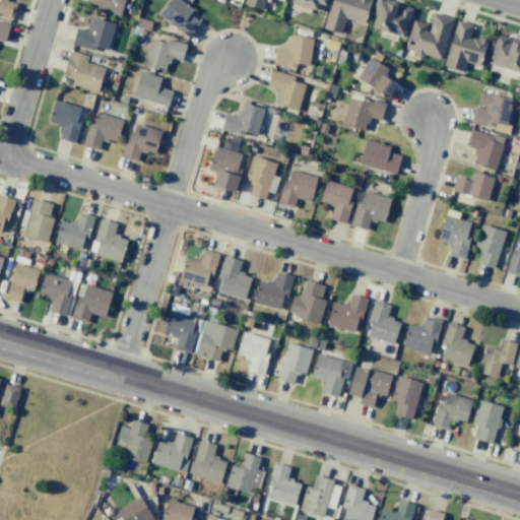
[(14,2),(5,1),(5,0),(0,0),(0,14),(11,16),(14,2)]
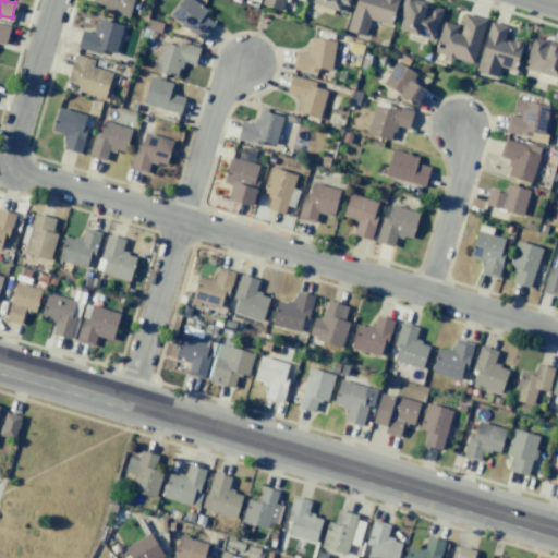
[(102,11),(128,19),(133,0),(91,0),(105,4),(102,11)]
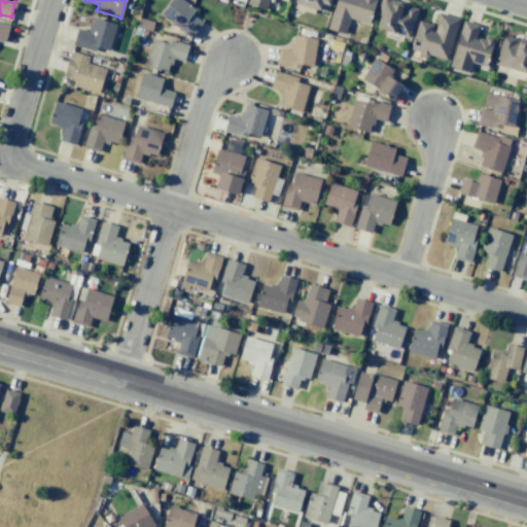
[(169,0),(160,16),(192,36),(202,21),(191,15),(196,7),(182,0),(169,0)]
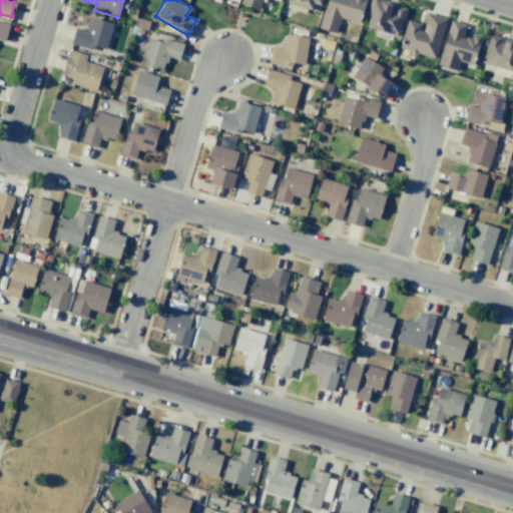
[(240,0),(240,5),(259,9),(261,0),(240,0)]
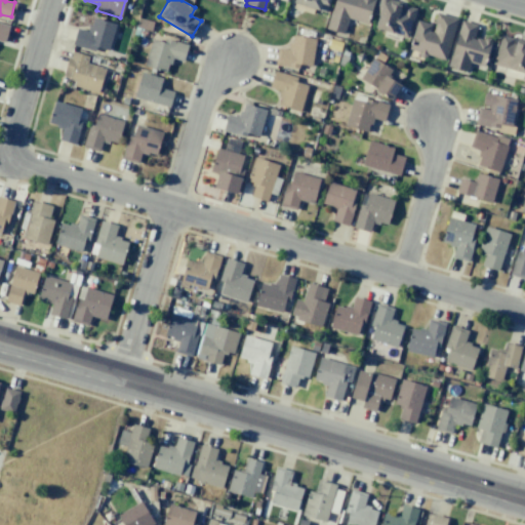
[(293,0),(293,3),(326,12),(329,0),(293,0)]
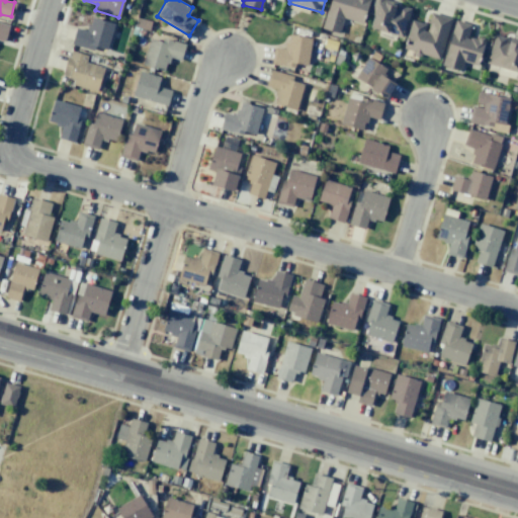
[(343,18),(362,23),(368,0),(329,0),(322,28),(339,33),(343,18)]
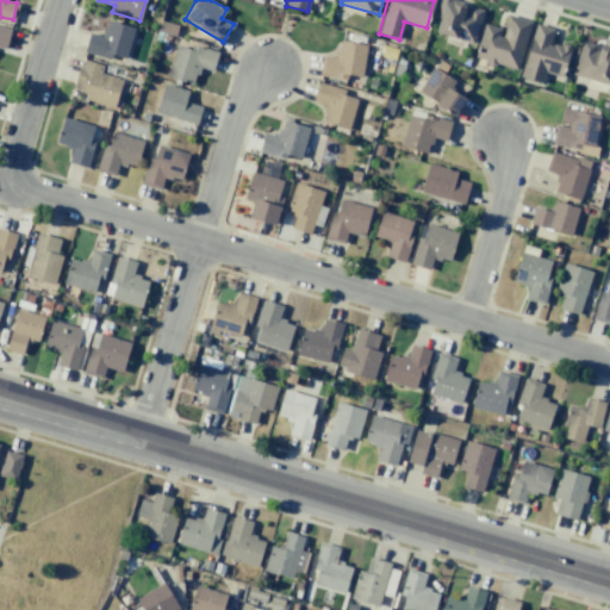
[(481,10),(466,6),(466,5),(452,2),(452,0),(440,0),(434,35),(475,43),(481,10)]
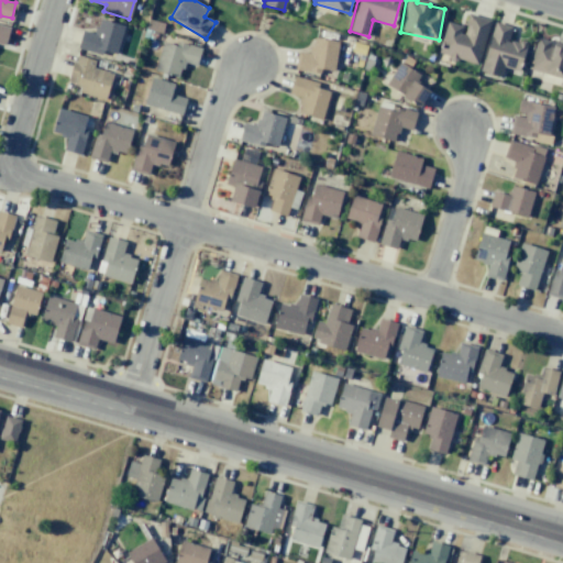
[(489,20),(467,13),(464,26),(446,21),(438,54),(477,65),(489,20)]
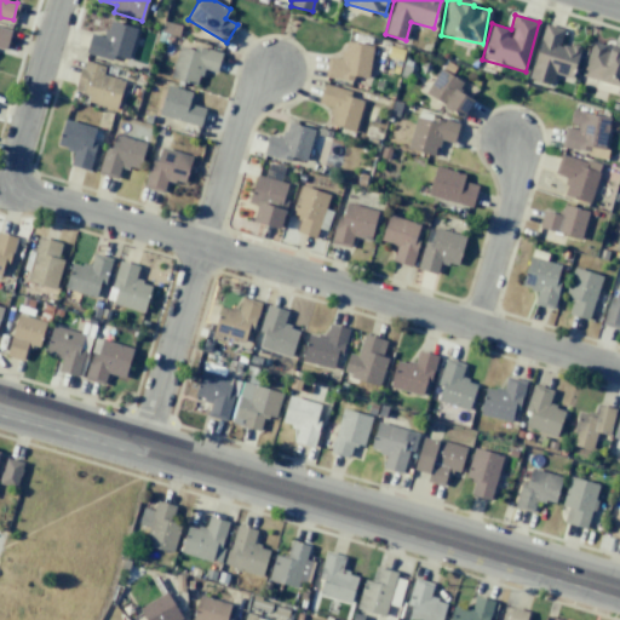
[(112,59),(112,56),(128,59),(136,28),(108,21),(104,36),(90,33),(85,53),(112,59)]
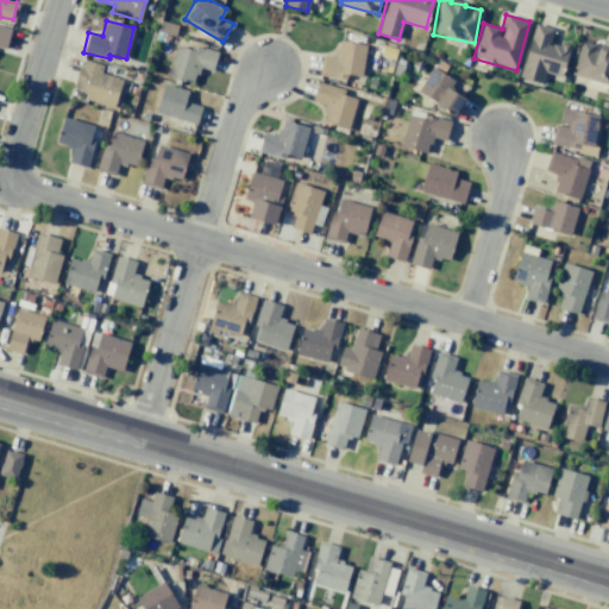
[(11,27),(0,24),(0,46),(5,49),(11,27)]
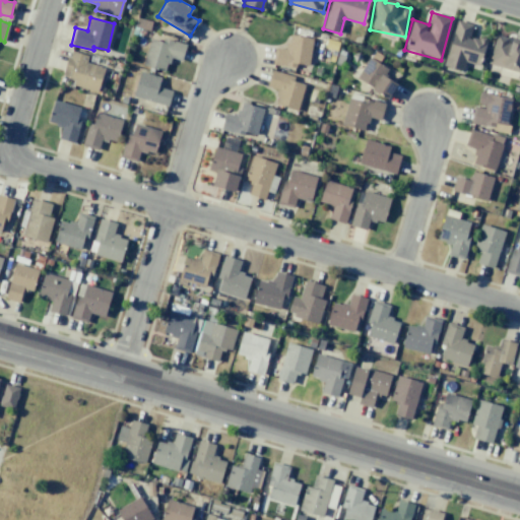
[(463,70),(465,62),(479,66),(485,40),(469,36),(472,23),(455,20),(445,66),(463,70)]
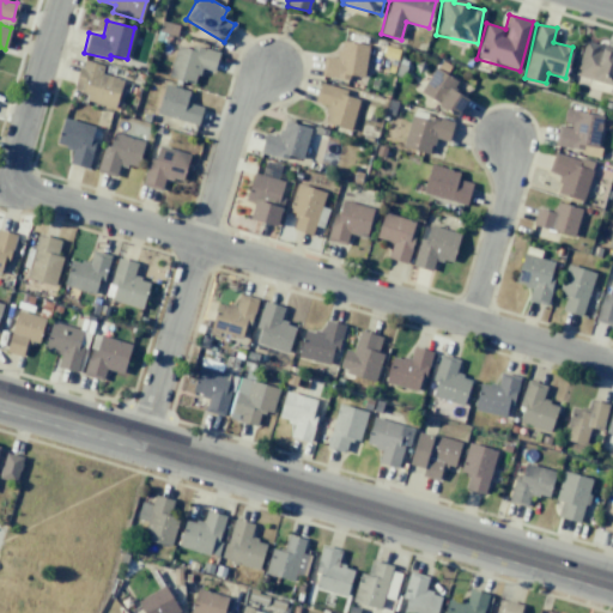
[(368,46),(340,41),(338,58),(323,55),(321,74),(363,80),(368,46)]
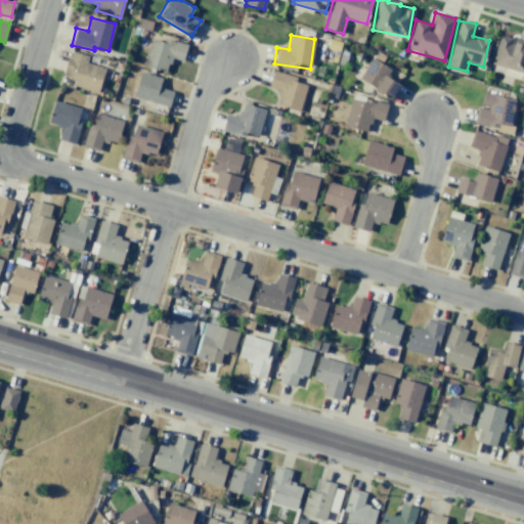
[(523,54),(523,42),(513,41),(514,38),(497,35),(492,67),(521,72),(523,54)]
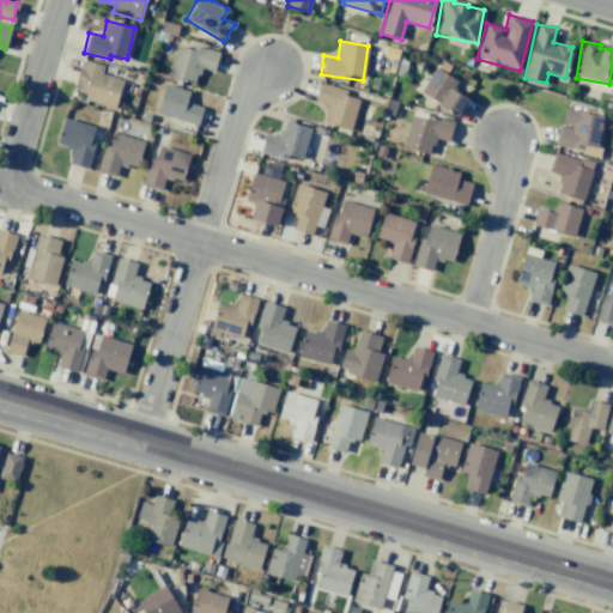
[(218,52),(190,46),(190,49),(176,46),(168,77),(195,84),(199,67),(213,71),(218,52)]
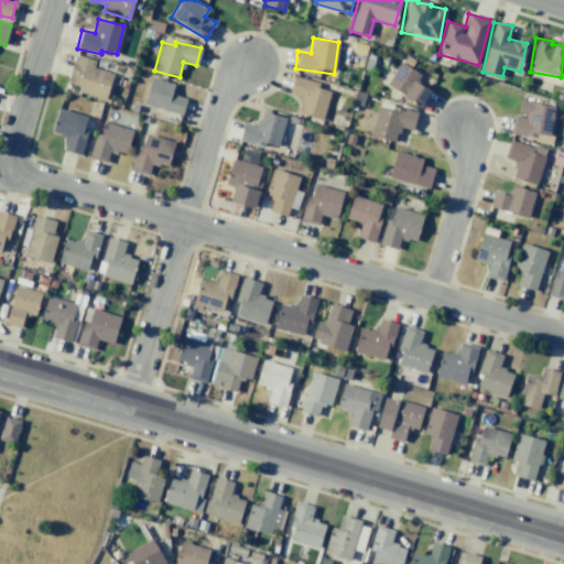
[(68,83),(79,86),(78,94),(106,99),(112,73),(93,68),(95,60),(74,55),(68,83)]
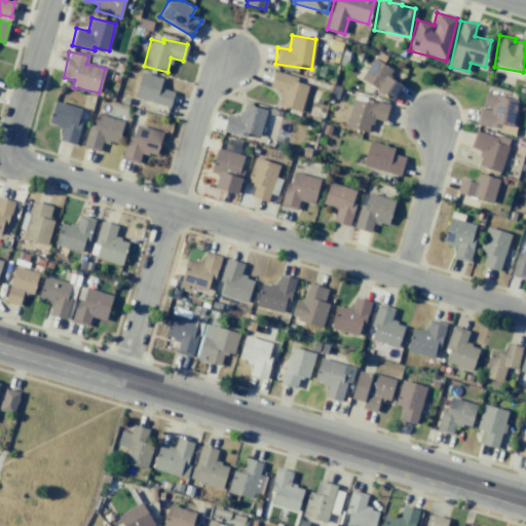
[(392,100),(401,85),(387,77),(392,70),(373,58),(360,79),(392,100)]
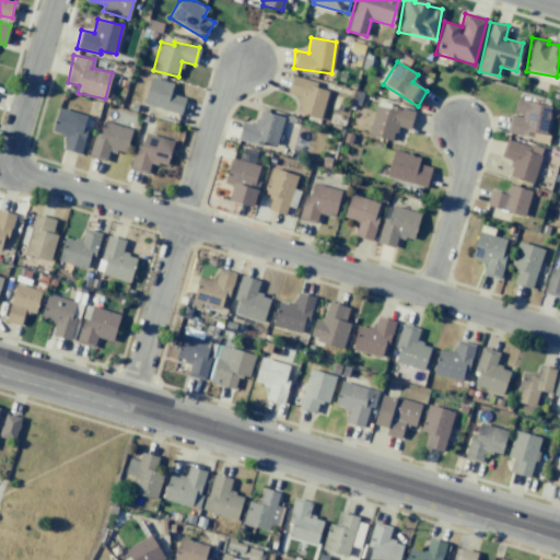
[(294,112),(319,119),(328,91),(315,88),(316,82),(292,76),(287,93),(300,96),(294,112)]
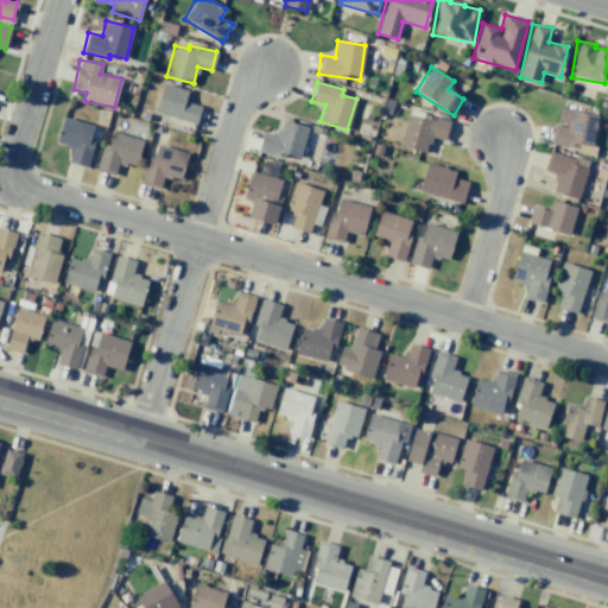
[(200,106),(185,102),(189,89),(162,84),(156,114),(197,122),(200,106)]
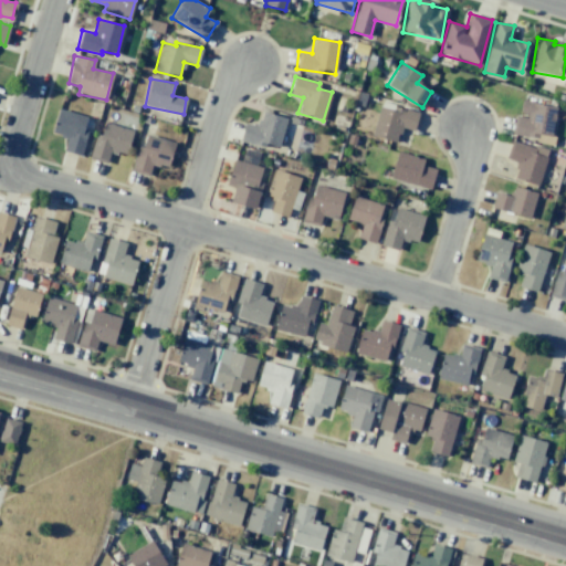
[(512,135),(551,143),(557,107),(522,101),(519,115),(515,114),(512,135)]
